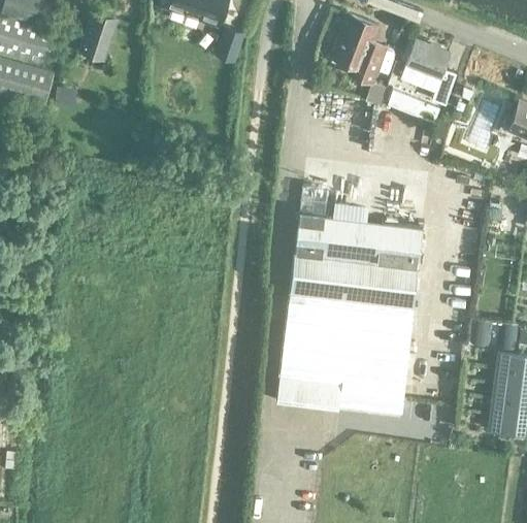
[(20,0),(5,0),(1,13),(46,27),(55,5),(36,0),(23,0),(23,1),(20,0)]
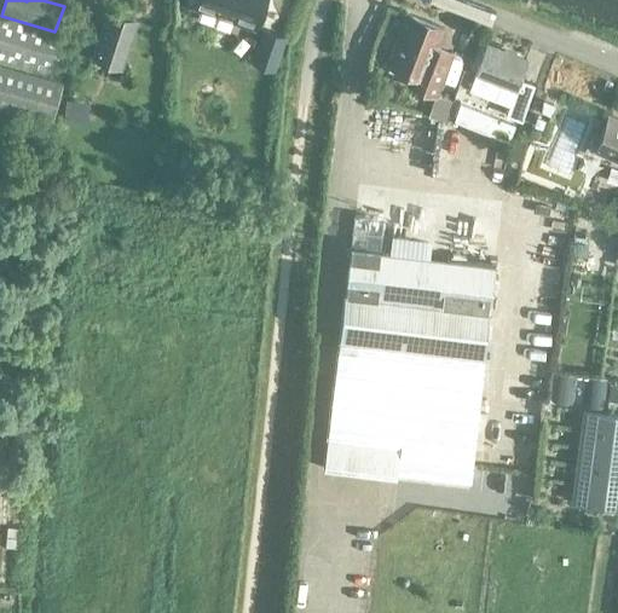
[(267,0),(197,0),(192,17),(255,38),(267,0)]
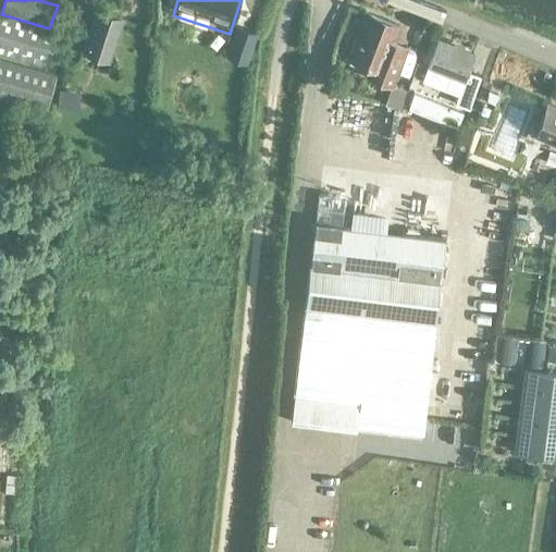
[(110,63),(124,22),(98,13),(84,54),(110,63)]
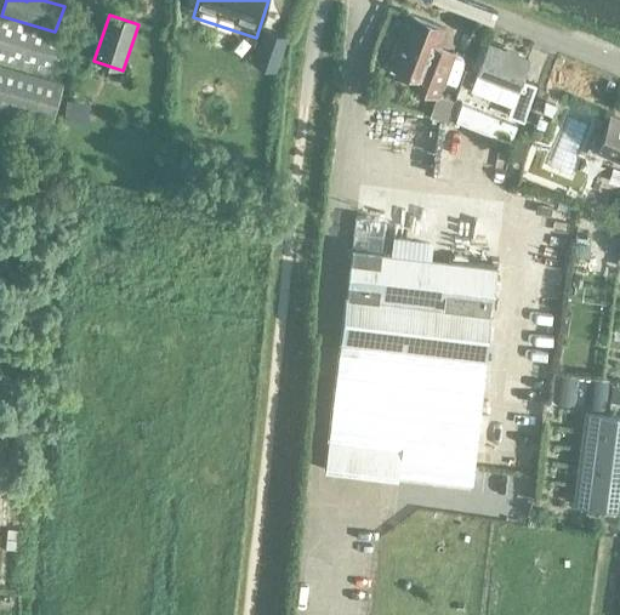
[(0,17),(0,113),(53,129),(64,85),(56,83),(63,35),(0,17)]
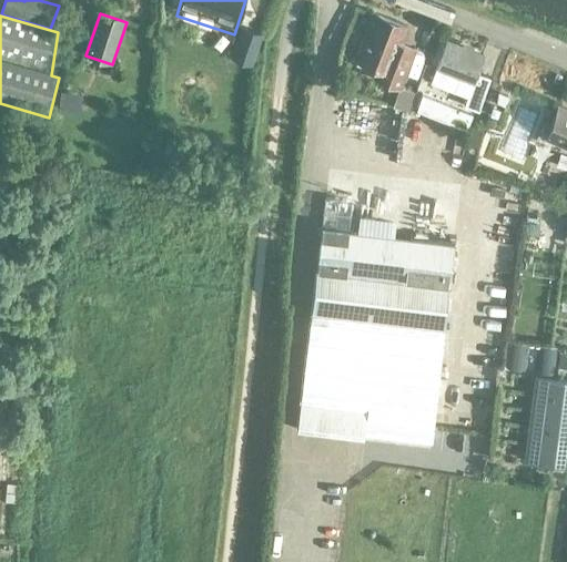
[(375,81),(402,91),(416,53),(402,48),(408,31),(375,18),(357,63),(378,72),(375,81)]
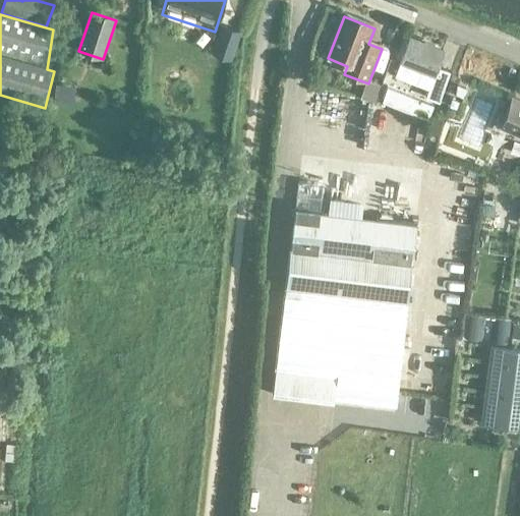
[(240,40),(223,34),(214,61),(230,67),(240,40)]
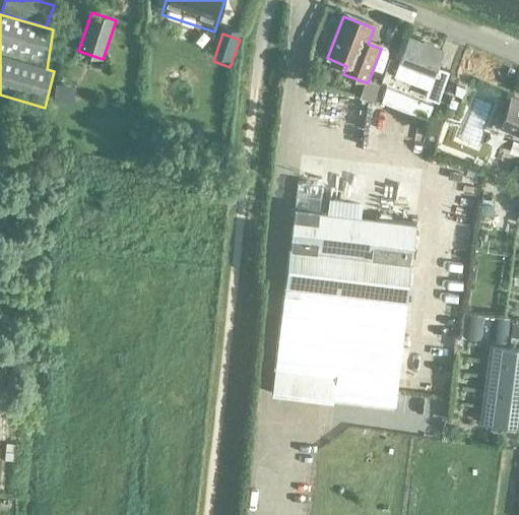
[(429,92),(426,100),(439,105),(448,80),(435,76),(444,55),(409,42),(400,67),(422,75),(416,87),(429,92)]
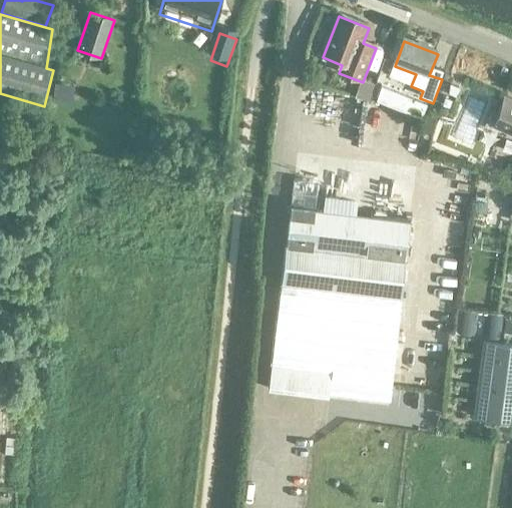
[(511,102),(505,99),(494,126),(511,133),(511,102)]
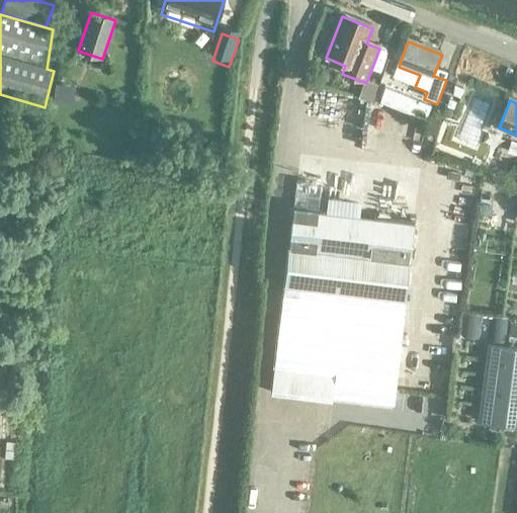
[(295,197),(274,370),(335,378),(332,400),(393,407),(416,226),(319,214),(320,200),(295,197)]
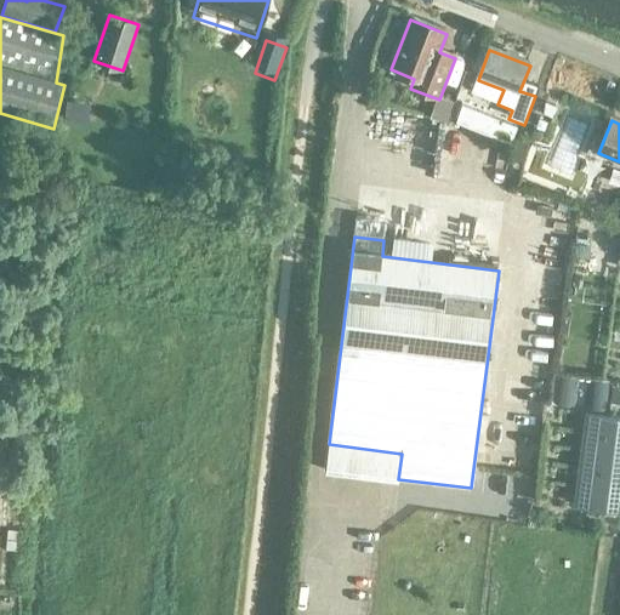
[(576,411),(580,382),(557,379),(553,403),(564,404),(564,409),(576,411)]
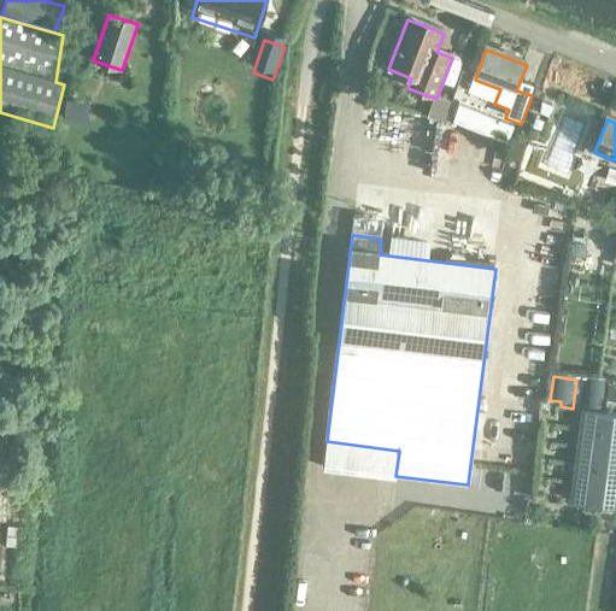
[(604,412),(609,383),(585,381),(582,405),(593,406),(593,411),(604,412)]
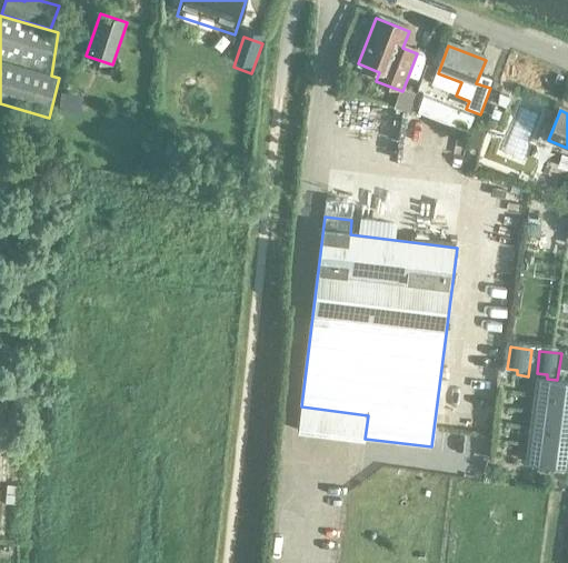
[(556,468),(566,384),(527,380),(517,463),(556,468)]
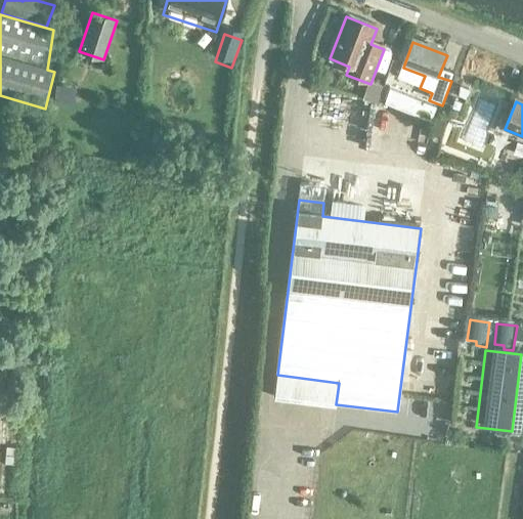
[(339,383),(277,375),(274,400),(336,408),(336,404),(339,383)]
